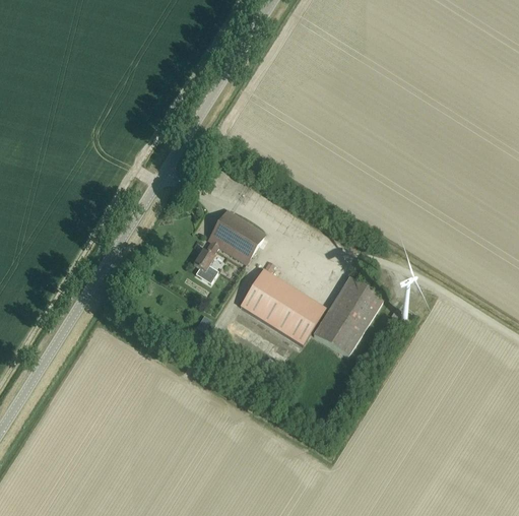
[(246,263),(265,234),(226,209),(207,240),(210,241),(204,250),(202,249),(193,263),(202,269),(199,275),(210,282),(217,270),(208,264),(214,255),(212,254),(217,246),(246,263)]
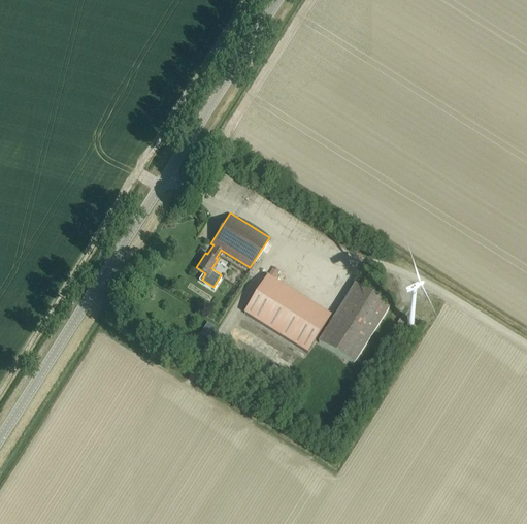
[(270,260),(267,264),(273,269),(276,265),(270,260)]
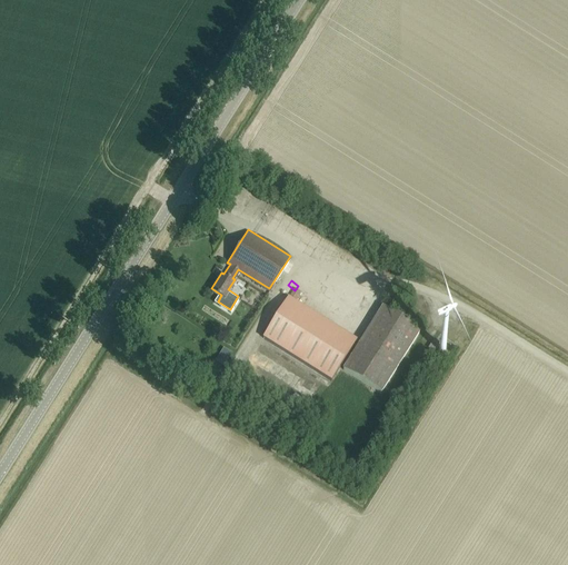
[(330,377),(356,337),(288,294),(262,334),(330,377)]
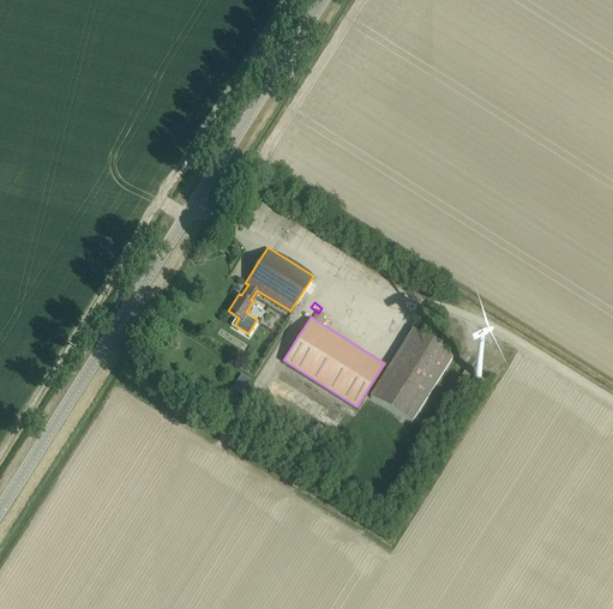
[(370,393),(410,420),(454,351),(413,326),(370,393)]
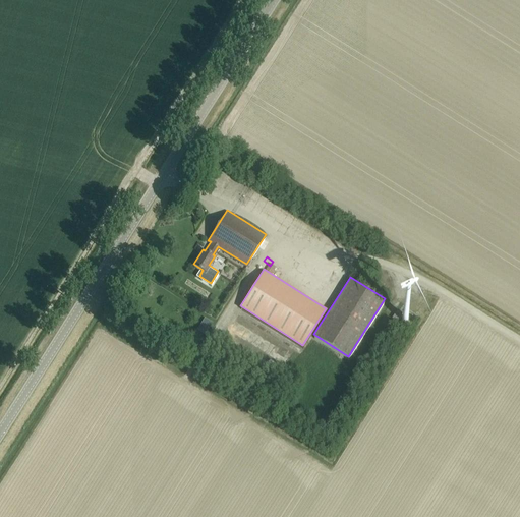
[(392,316),(397,319),(402,310),(397,307),(392,316)]
